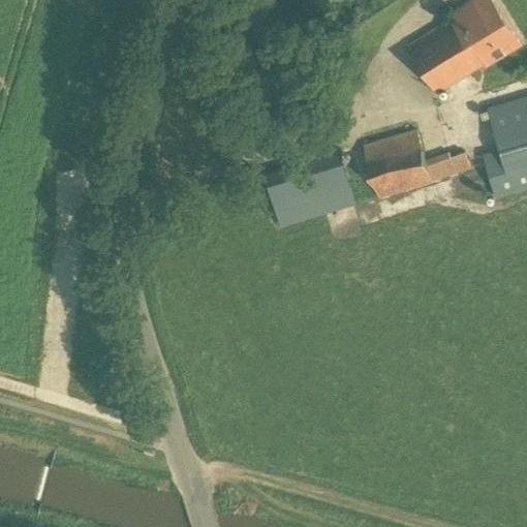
[(519,47),(490,0),(470,0),(446,14),(450,21),(406,47),(435,94),(484,65),(485,67),(519,47)]
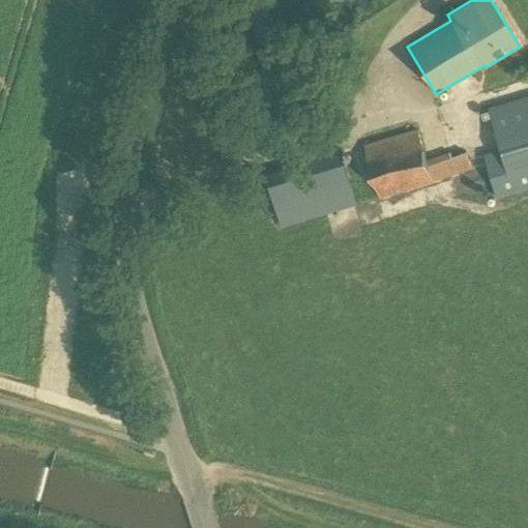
[(481,154),(495,200),(527,189),(527,96),(486,109),(498,150),(481,154)]
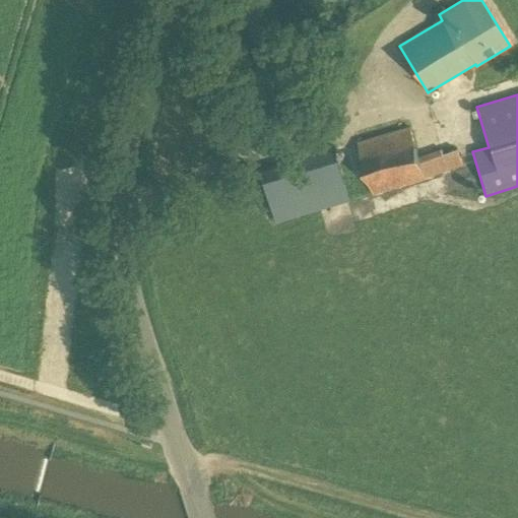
[(409,128),(357,143),(371,197),(422,181),(461,168),(455,150),(441,155),(439,150),(417,157),(409,128)]
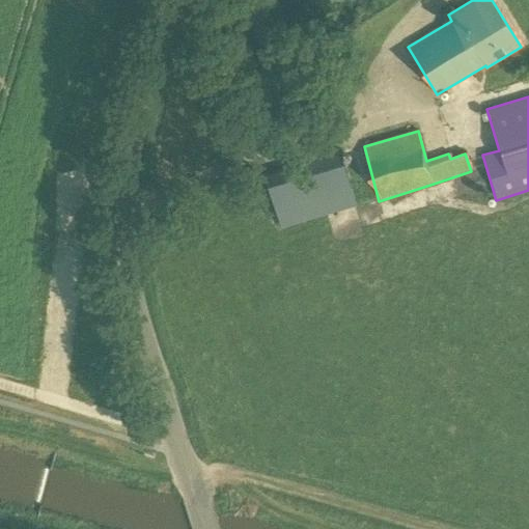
[(342,163),(268,185),(280,229),(355,206),(342,163)]
